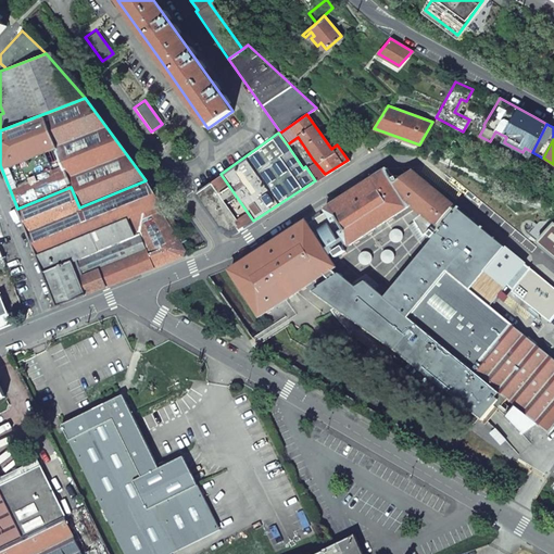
[(313,160),(307,163),(318,178),(325,174),(313,160)]
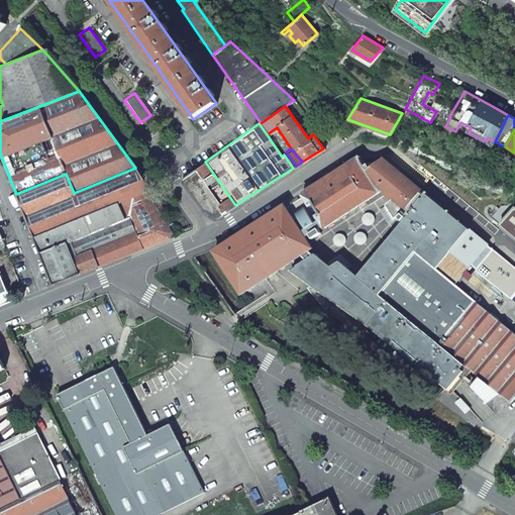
[(419,189),(382,157),(376,161),(373,156),(370,157),(364,160),(368,166),(365,168),(357,156),(354,158),(377,192),(380,190),(391,199),(387,202),(399,212),(400,213),(419,189)]
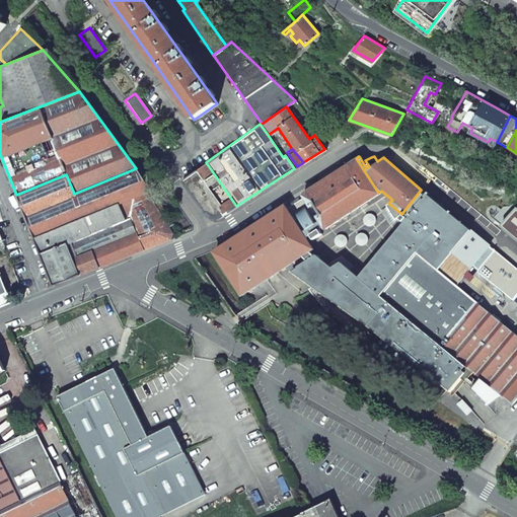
[(356,158),(301,194),(303,197),(322,226),(323,228),(378,193),(356,158)]
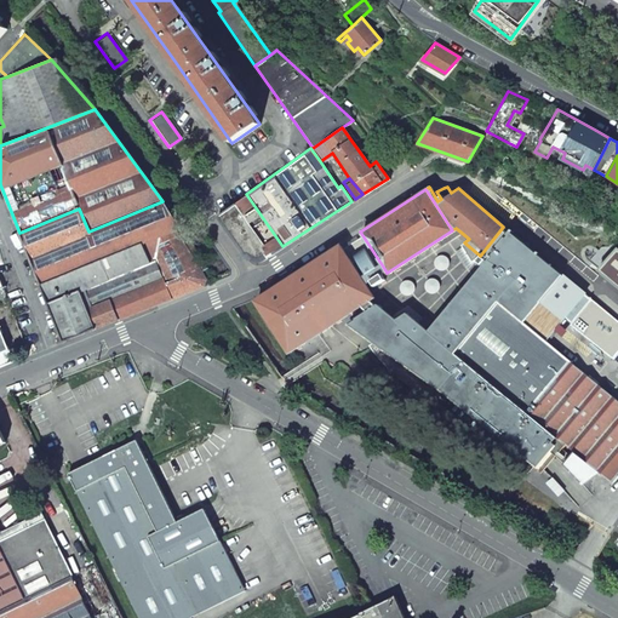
[(246,194),(216,215),(244,255),(246,257),(251,259),(253,261),(256,261),(258,261),(262,259),(282,246),(246,194)]
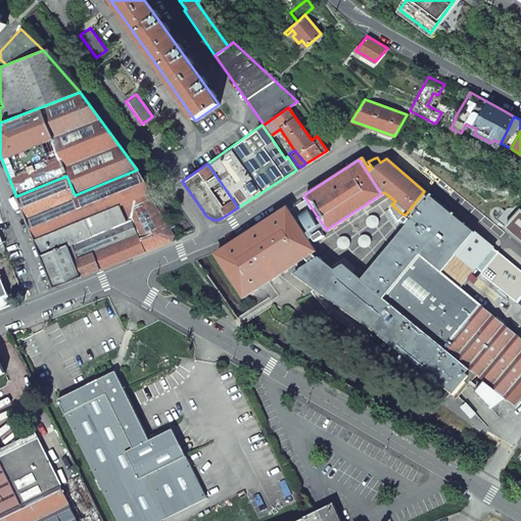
[(66,176),(16,196),(52,287),(84,275),(171,240),(172,234),(177,232),(137,170),(75,195),(66,176)]
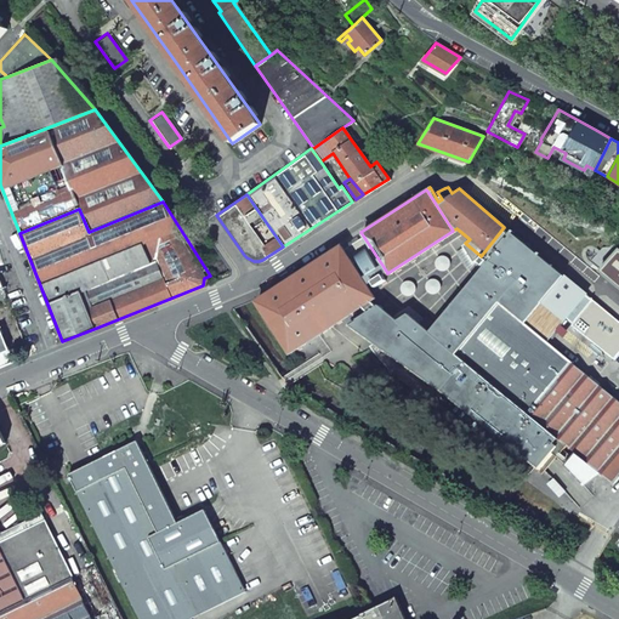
[(588,296),(509,231),(507,232),(504,230),(505,227),(504,227),(481,256),(486,260),(560,321),(564,316),(572,322),(574,317),(571,314),(588,296)]
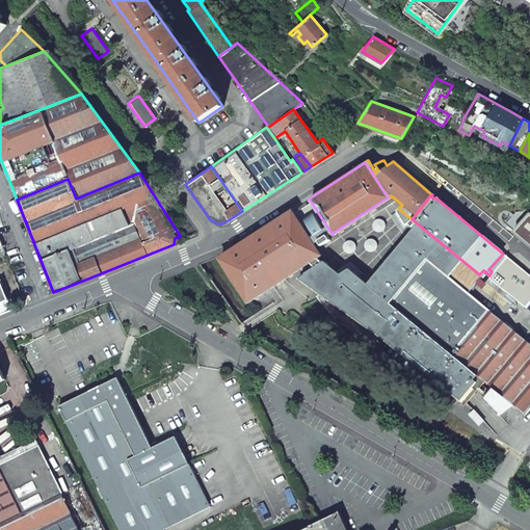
[(330,232),(311,202),(309,203),(308,203),(295,211),(295,212),(293,213),(312,243),(317,240),(320,244),(328,239),(326,235),(330,232)]
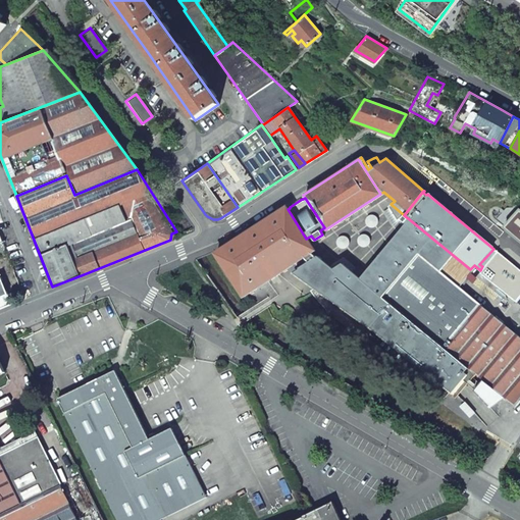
[(403,214),(391,204),(388,206),(397,219),(403,214)]
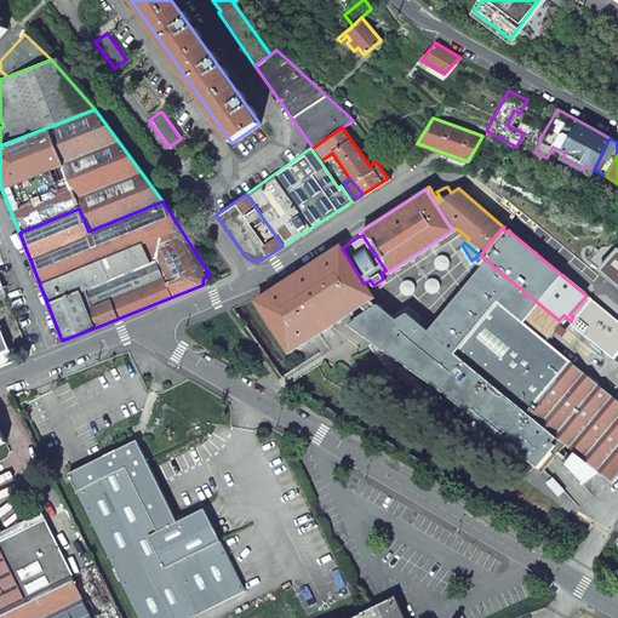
[(331,251),(255,301),(289,352),(360,304),(368,299),(372,296),(364,284),(342,249),(339,245),(331,251)]
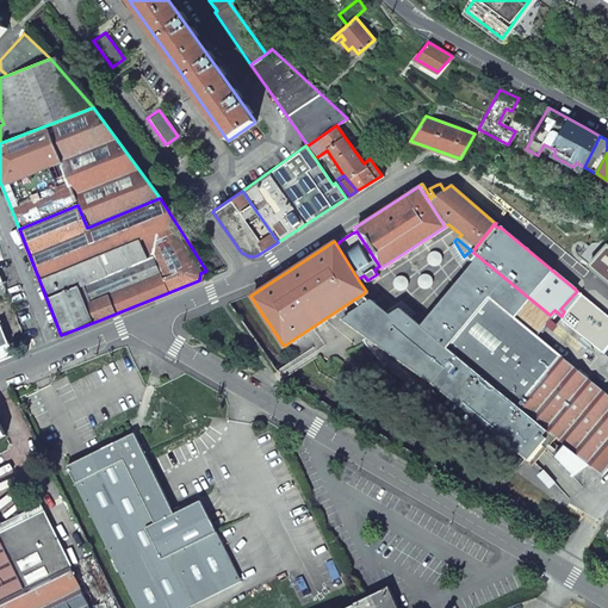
[(463,274),(535,334),(550,315),(477,255),(463,274)]
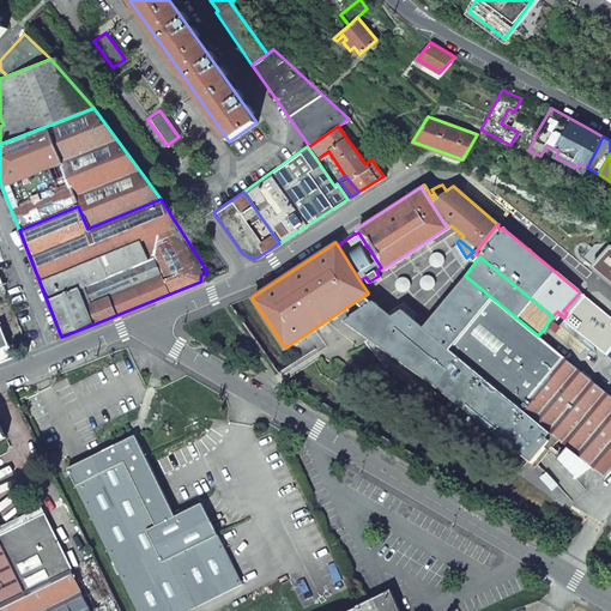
[(610,469),(610,395),(465,276),(422,326),(401,308),(391,315),(385,310),(368,321),(383,344),(371,351),(383,364),(397,375),(412,386),(419,389),(429,394),(434,383),(531,460),(552,435),(567,446),(557,458),(574,477),(591,465),(605,477),(610,469)]
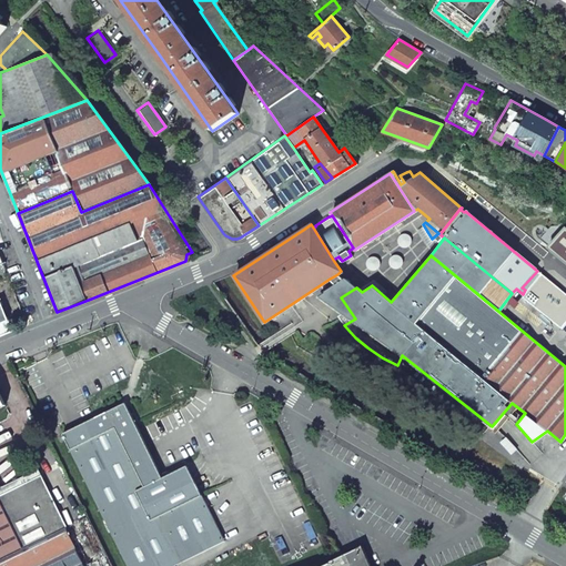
[(521,295),(565,332),(565,294),(537,271),(522,287),(525,290),(523,294),(521,295)]
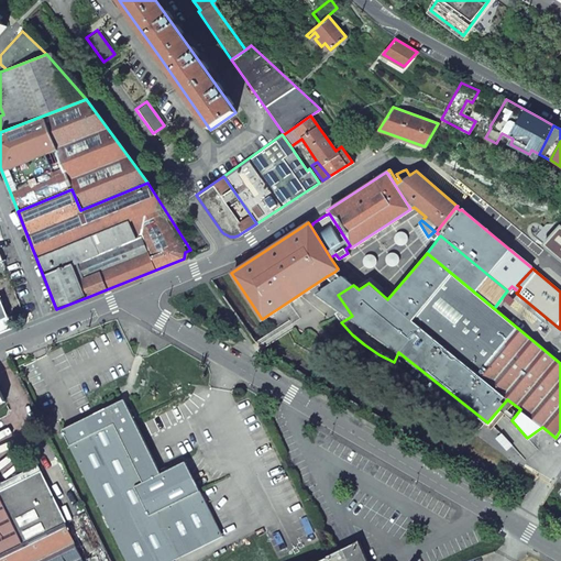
[(331,283),(338,295),(353,285),(342,275),(340,276),(334,272),(327,276),(332,282),(331,283)]
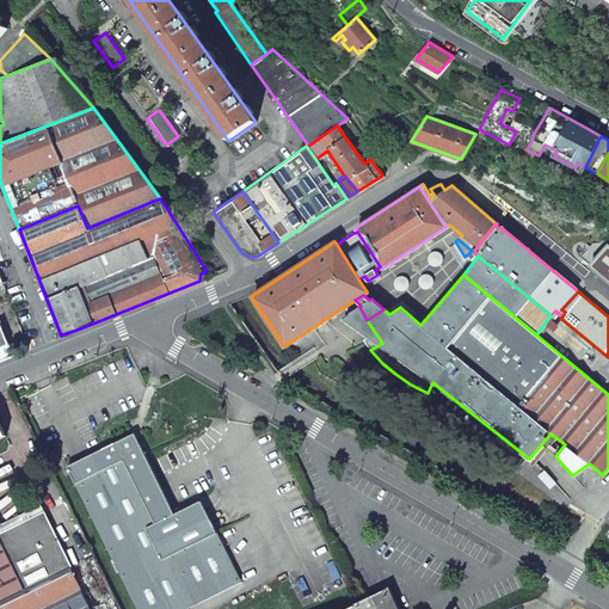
[(348,317),(369,334),(362,339),(365,344),(370,350),(382,343),(367,320),(360,307),(349,314),(350,315),(348,317)]
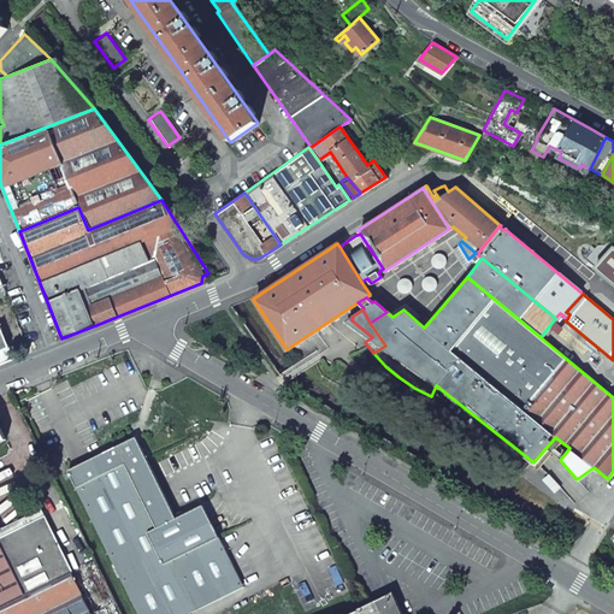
[(0,362),(12,358),(10,353),(11,353),(0,328),(0,362)]
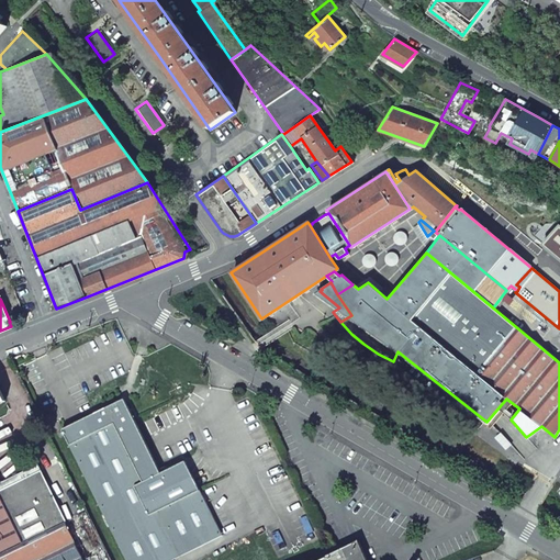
[(60,428),(125,559),(167,559),(221,534),(183,459),(159,471),(126,404),(115,401),(60,428)]
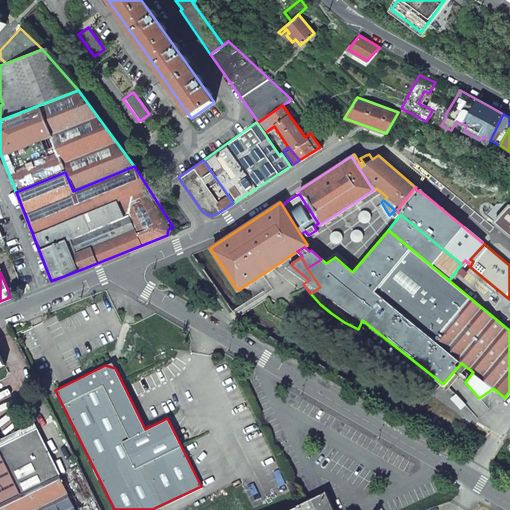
[(0,502),(59,473),(36,427),(0,444),(0,502)]
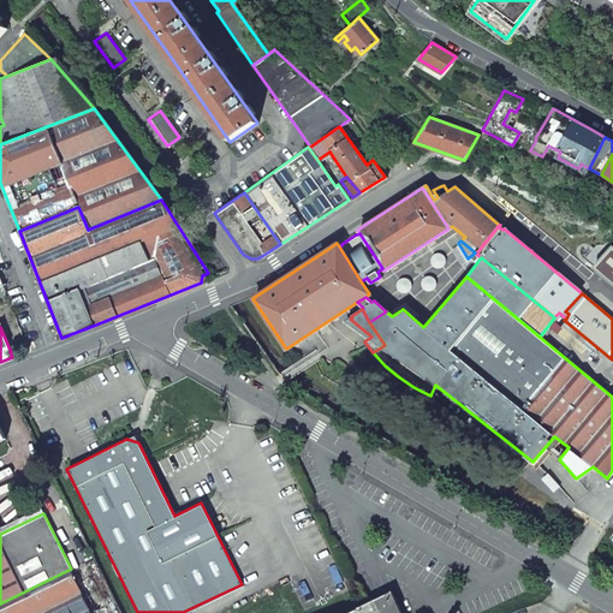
[(71,569),(91,612),(114,600),(93,558),(71,569)]
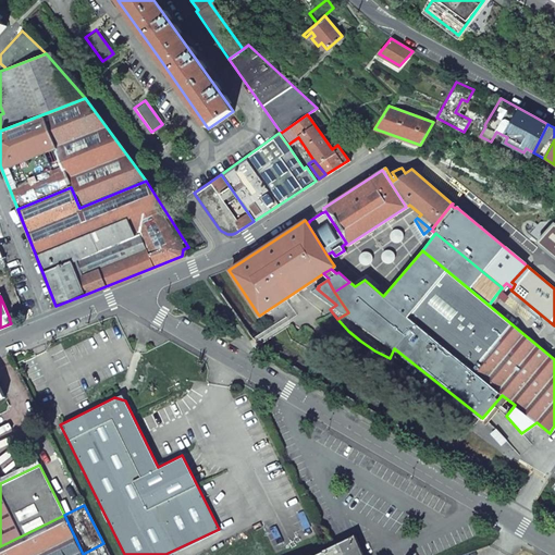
[(64,515),(0,546),(0,554),(82,554),(83,554),(64,515)]
